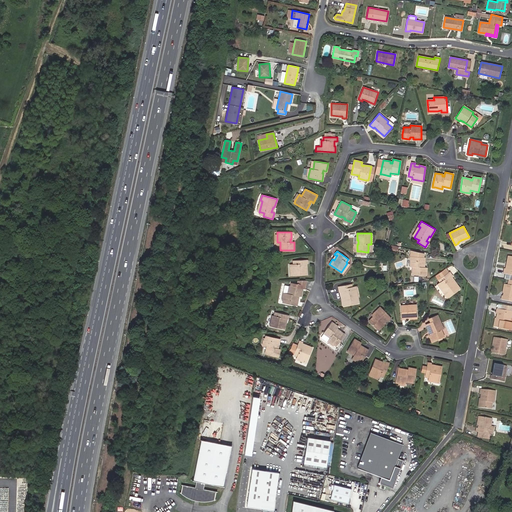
[(426,276),(426,267),(424,267),(423,267),(423,265),(424,265),(424,257),(424,253),(410,251),(410,256),(410,259),(410,267),(412,267),(412,275),(426,276)]
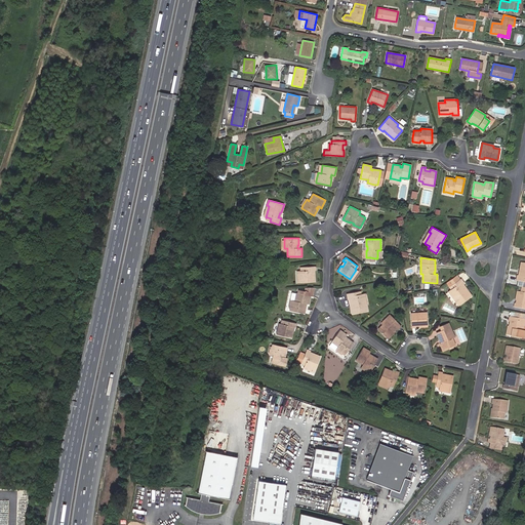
[(313,276),(313,270),(315,270),(316,270),(316,267),(301,267),(301,271),(299,271),(299,282),(315,282),(315,275),(313,276)]
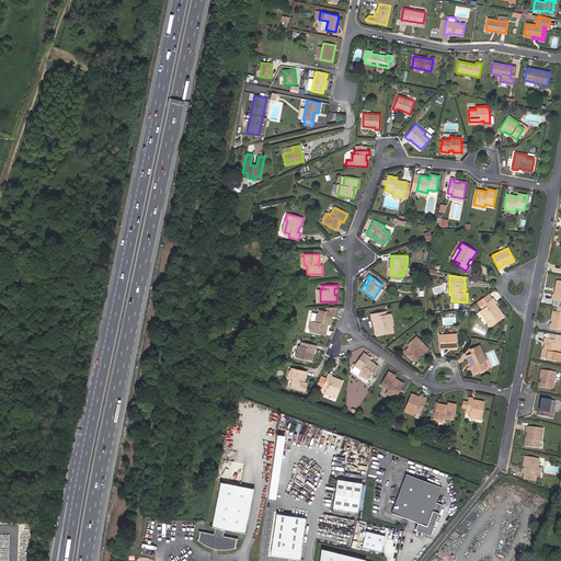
[(375,299),(382,289),(380,288),(374,298),(375,299)]
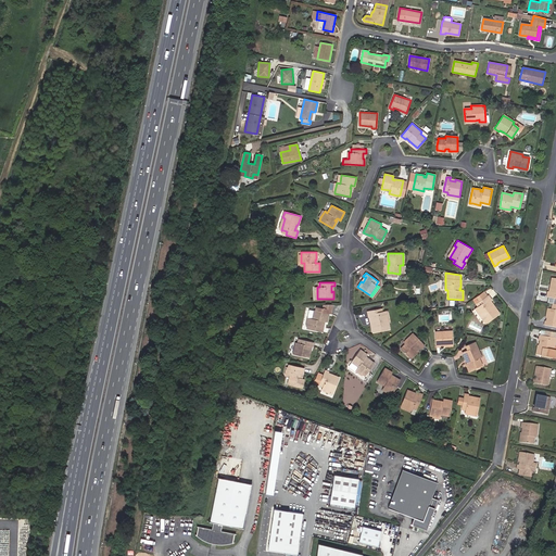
[(483,291),(477,297),(480,301),(481,303),(478,306),(477,307),(484,317),(482,318),(485,324),(500,314),(494,306),(493,307),(489,302),(490,301),(491,301),(488,295),(487,295),(483,291)]
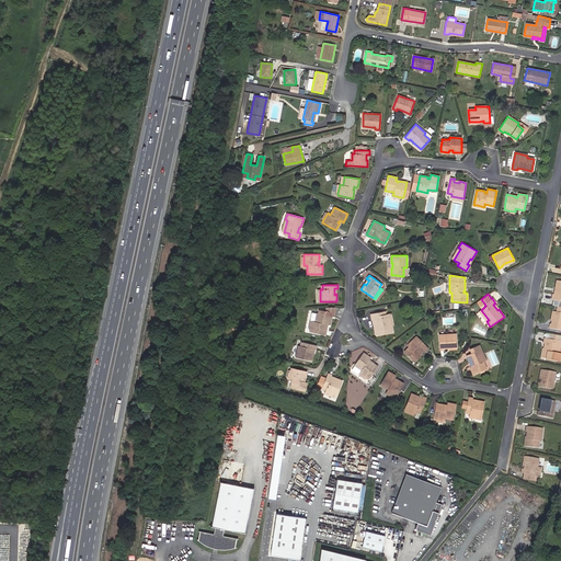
[(330,324),(332,317),(334,307),(327,307),(327,311),(319,310),(318,313),(316,322),(312,321),(310,329),(310,332),(325,334),(327,327),(325,327),(327,324),(328,324),(330,324)]
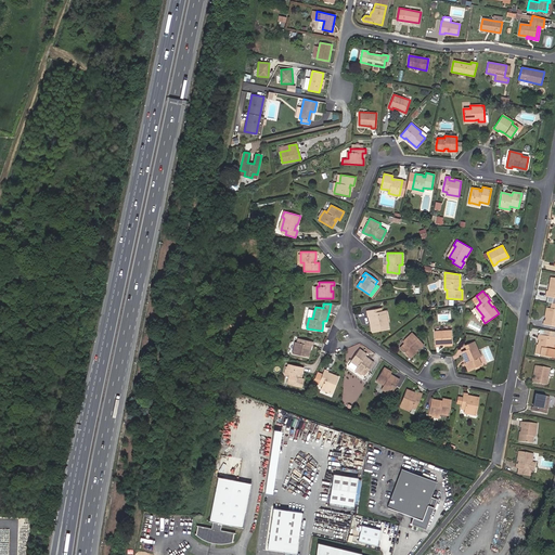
[(544,325),(554,326),(554,304),(553,304),(552,304),(551,309),(549,308),(546,318),(546,321),(545,320),(544,325)]
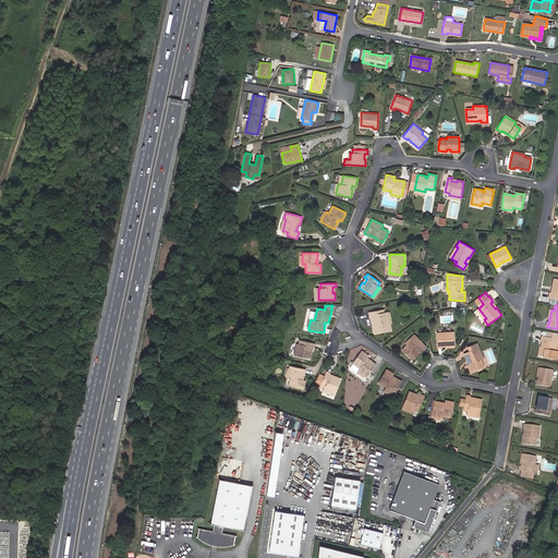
[(478,308),(476,310),(484,319),(486,318),(478,308)]
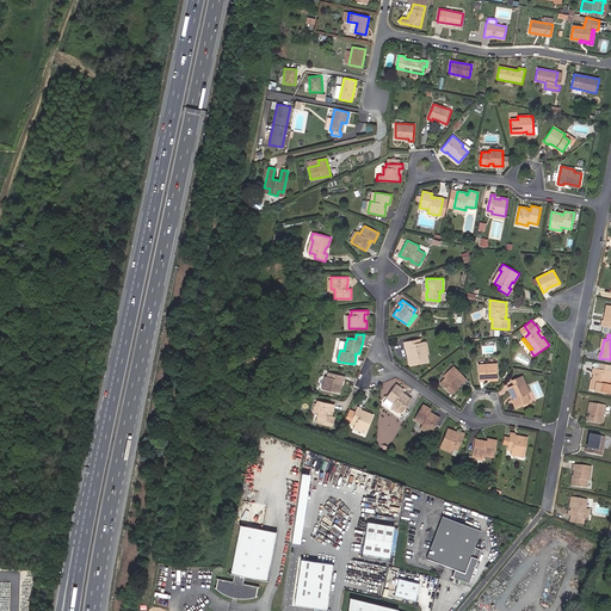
[(420,343),(415,344),(414,340),(403,341),(405,349),(407,349),(408,349),(409,355),(408,355),(409,365),(429,362),(427,356),(425,356),(423,341),(420,343)]
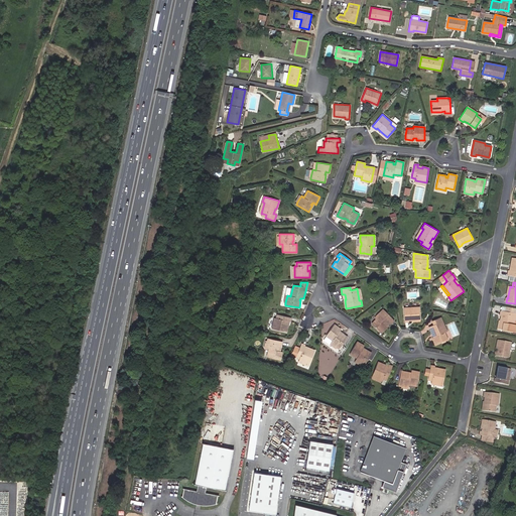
[(408,320),(411,319),(420,319),(419,307),(403,308),(404,321),(408,321),(408,320)]
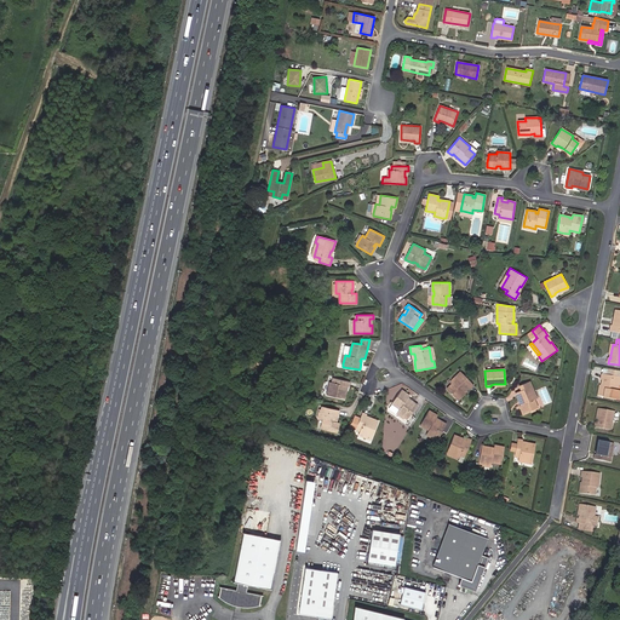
[(601,396),(619,400),(619,399),(619,391),(618,391),(619,379),(619,371),(609,369),(608,375),(603,374),(602,380),(603,380),(602,385),(601,396)]
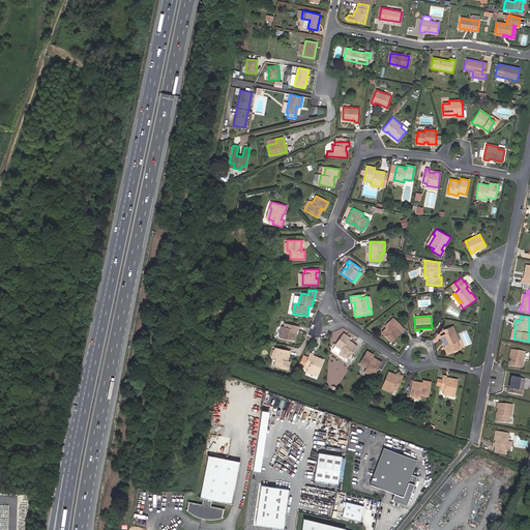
[(386,328),(382,332),(389,341),(396,334),(400,331),(401,332),(405,328),(393,318),(385,326),(386,328)]
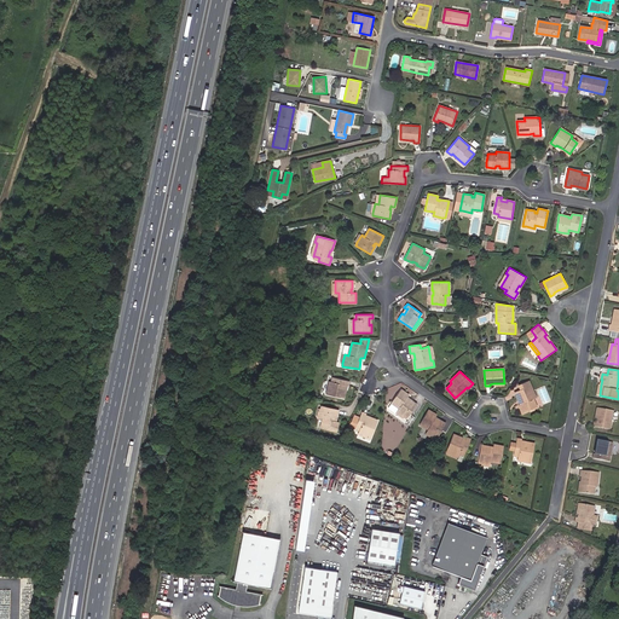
[(345,391),(347,385),(348,386),(350,386),(351,381),(334,377),(333,382),(331,382),(328,394),(345,398),(347,392),(345,391)]
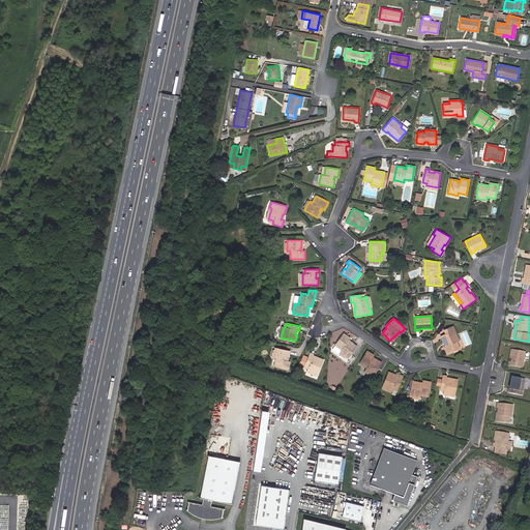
[(459,341),(454,329),(453,330),(451,326),(444,329),(446,333),(441,335),(444,343),(445,342),(447,345),(445,346),(448,353),(452,351),(458,349),(460,349),(457,342),(459,341)]
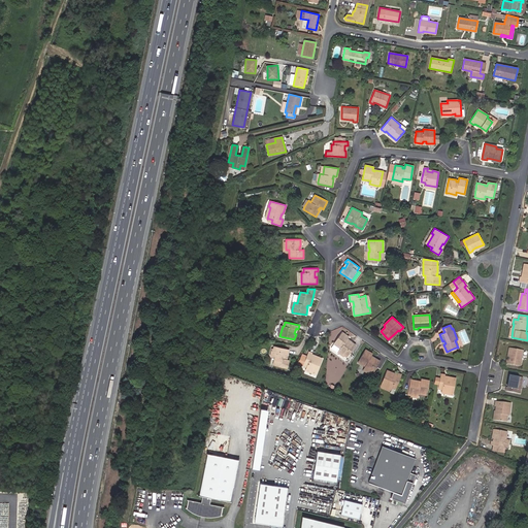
[(348,341),(347,340),(348,339),(349,337),(341,332),(333,343),(340,348),(338,351),(344,355),(347,357),(356,345),(349,340),(348,341)]
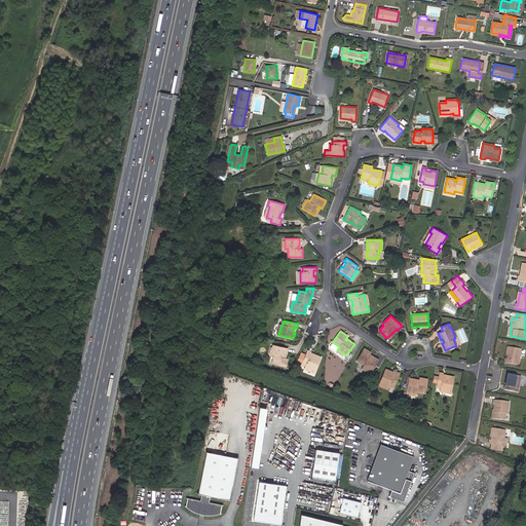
[(273,345),(272,348),(270,355),(273,355),(272,364),(286,367),(288,359),(285,358),(288,348),(273,345)]
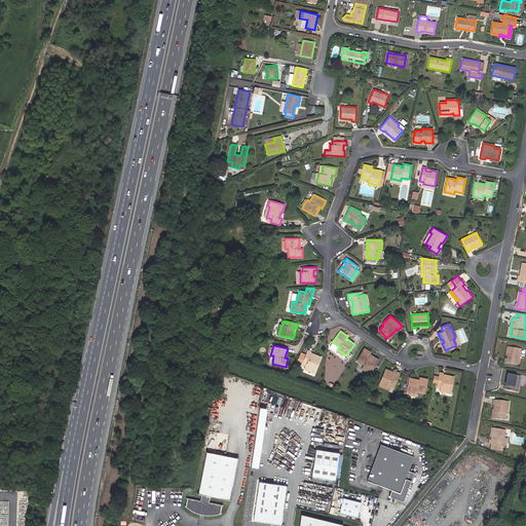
[(522,349),(510,346),(508,355),(508,359),(505,358),(504,362),(519,365),(522,349)]
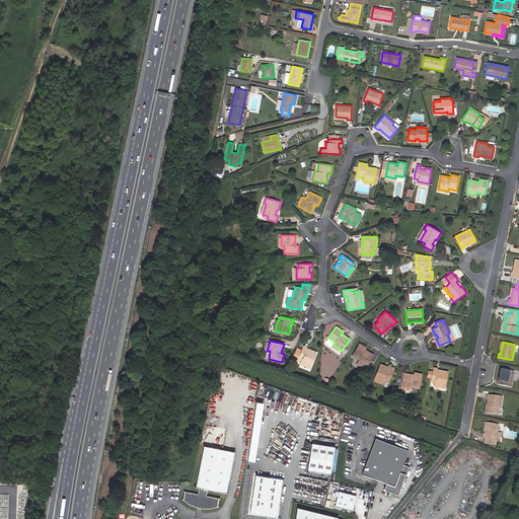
[(366,353),(364,351),(365,350),(366,348),(359,344),(352,355),(359,360),(358,362),(364,366),(366,367),(373,356),(367,351),(366,353)]
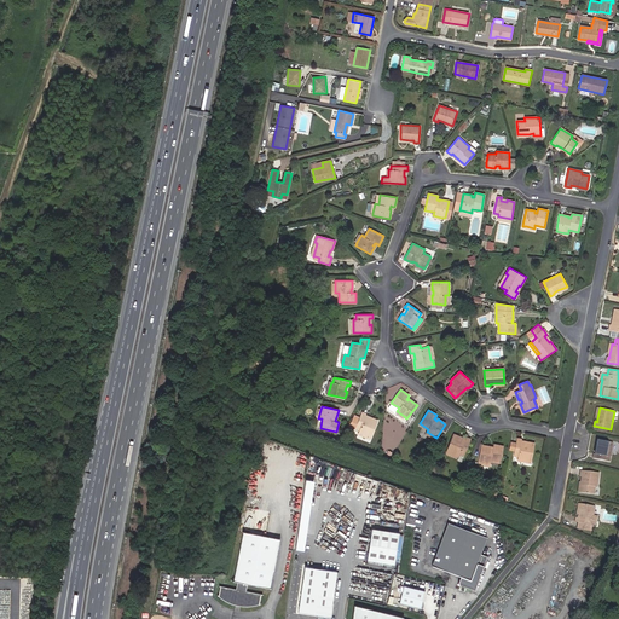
[(370,420),(365,416),(365,415),(366,414),(362,412),(360,417),(353,415),(351,421),(348,424),(356,428),(359,429),(359,431),(371,437),(379,421),(371,417),(370,420)]
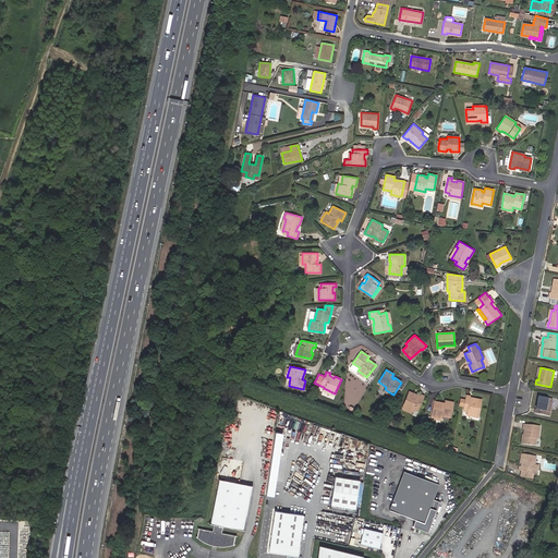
[(419,397),(414,395),(414,393),(409,391),(402,407),(414,411),(414,409),(419,410),(424,396),(420,395),(420,396),(419,397)]
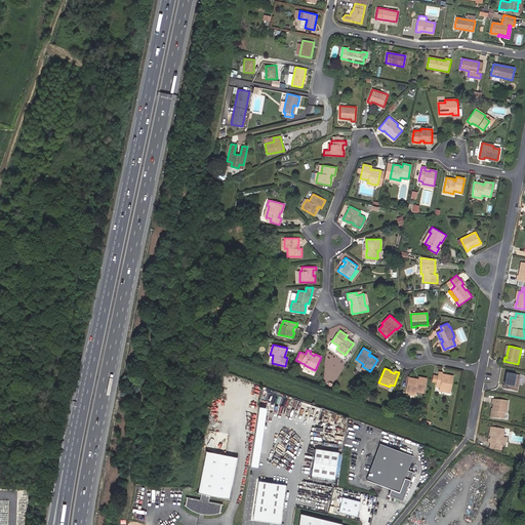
[(436,386),(440,387),(439,389),(450,391),(453,376),(447,374),(446,376),(442,375),(442,372),(438,371),(438,376),(437,380),(436,386)]
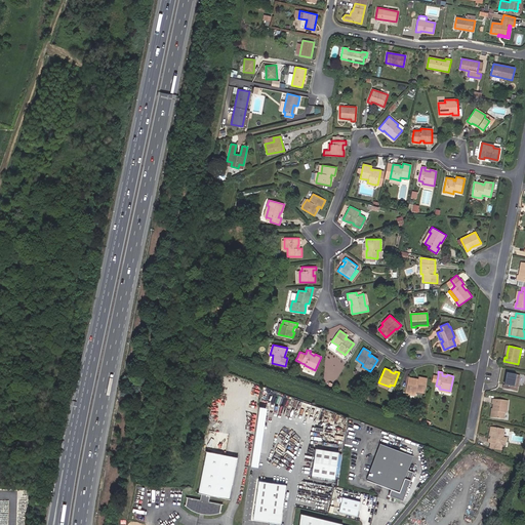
[(520,375),(508,373),(507,381),(506,385),(505,385),(503,389),(518,392),(520,375)]
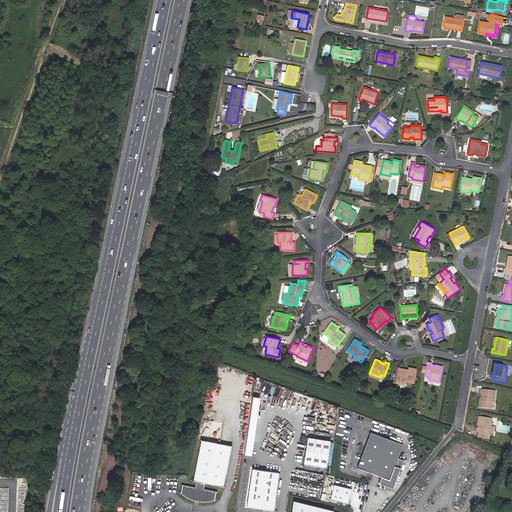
[(407,371),(405,371),(405,370),(398,368),(395,382),(398,382),(405,384),(406,381),(414,383),(416,369),(408,367),(408,370),(407,371)]
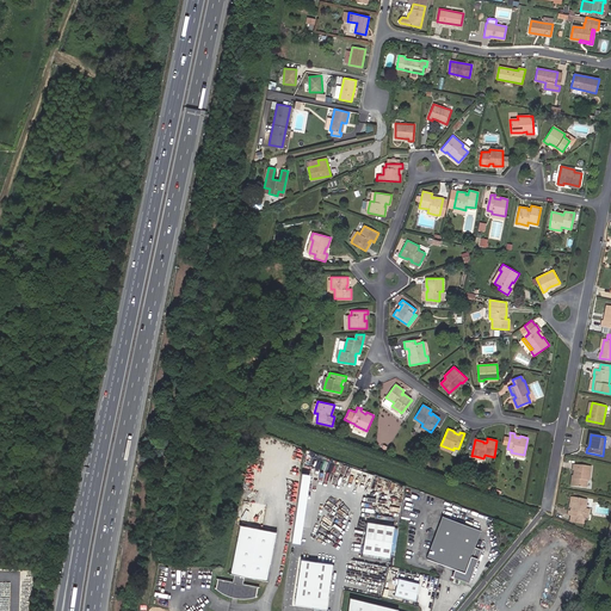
[(575,470),(574,475),(573,487),(587,488),(588,480),(591,481),(592,467),(574,464),(573,470),(575,470)]
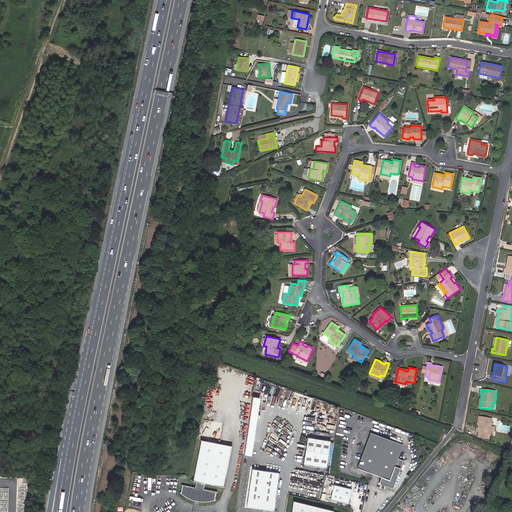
[(493,419),(481,417),(479,425),(479,428),(477,428),(476,432),(479,432),(490,434),(495,435),(496,428),(491,427),(493,419)]
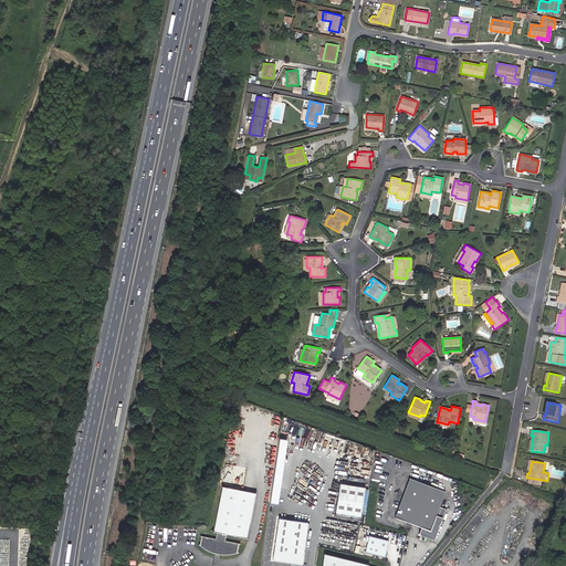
[(431,540),(437,537),(446,510),(439,507),(444,492),(409,480),(396,520),(422,528),(420,535),(431,540)]
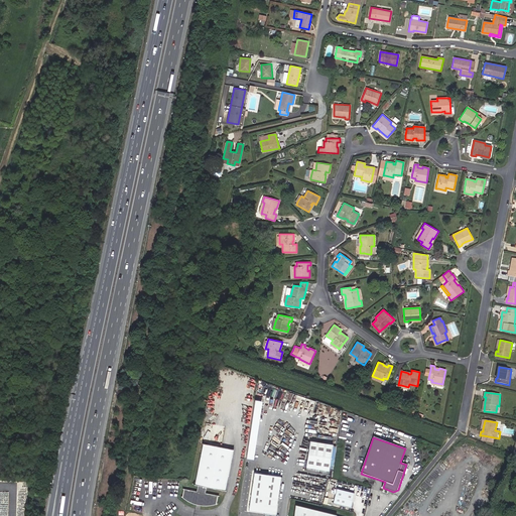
[(329,472),(332,445),(309,442),(305,469),(329,472)]
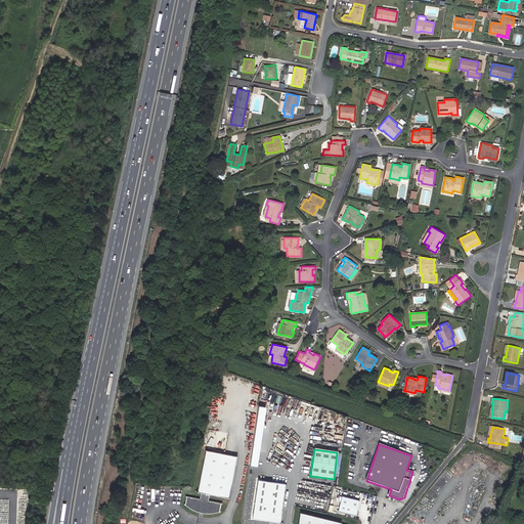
[(194,512),(195,512),(197,513),(197,511),(201,512),(201,513),(202,514),(204,514),(206,514),(208,514),(210,514),(211,513),(213,513),(215,512),(217,512),(218,504),(206,500),(207,495),(225,498),(233,459),(204,452),(195,492),(199,493),(198,499),(185,496),(183,505),(184,506),(186,507),(187,508),(189,509),(190,510),(192,511),(194,512)]
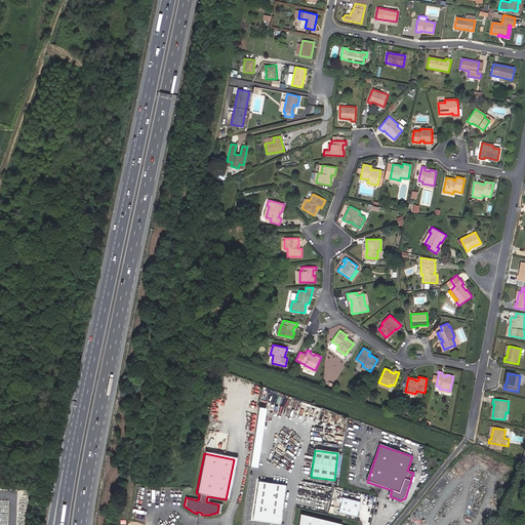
[(285,484),(258,480),(254,513),(279,522),(279,523),(285,484)]
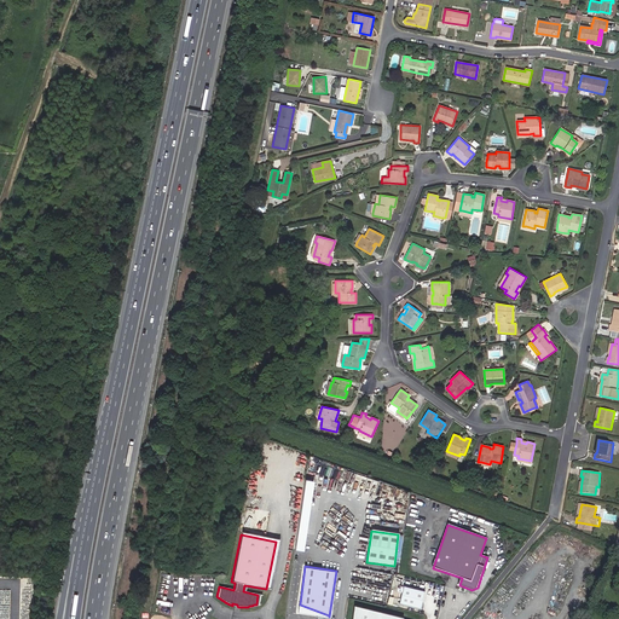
[(421,611),(424,593),(403,588),(398,606),(421,611)]
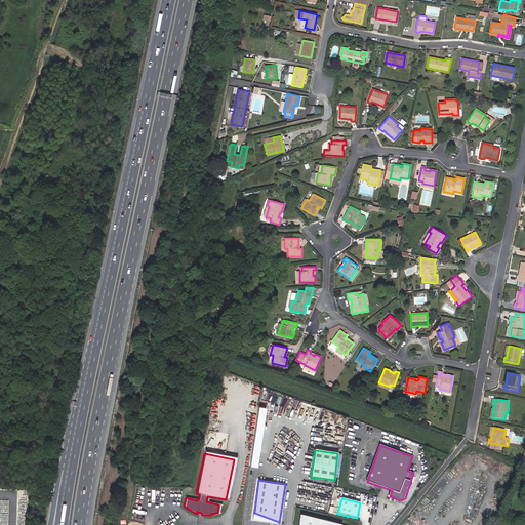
[(340,524),(341,522),(299,512),(297,524),(340,524)]
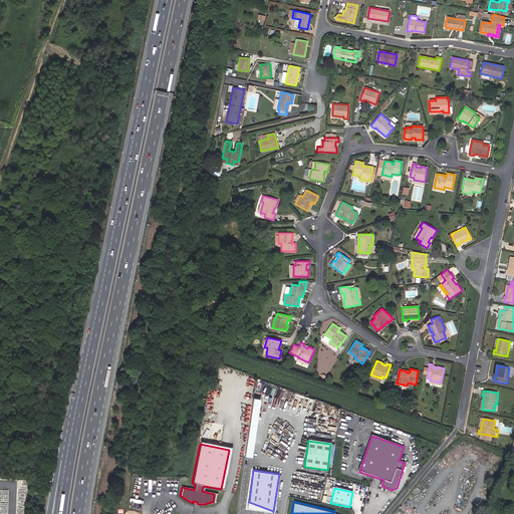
[(268,511),(273,511),(249,502),(248,508),(263,510),(268,511)]
